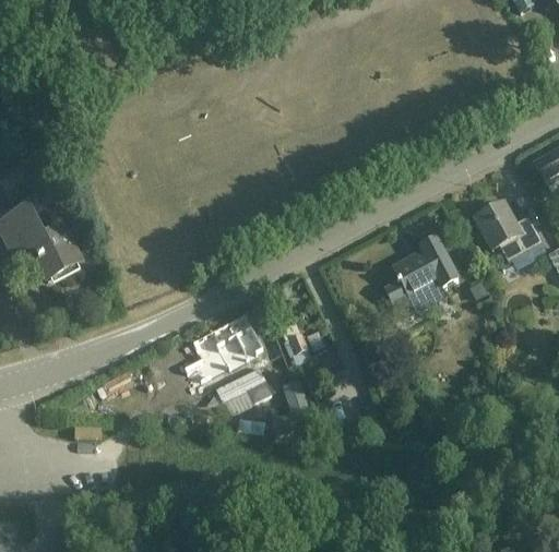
[(512,0),(519,12),(535,3),(533,0),(512,0)]
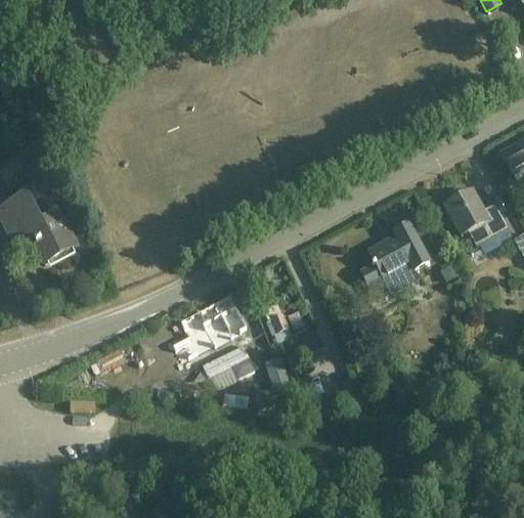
[(523,139),(501,153),(512,170),(514,173),(523,167),(523,139)]
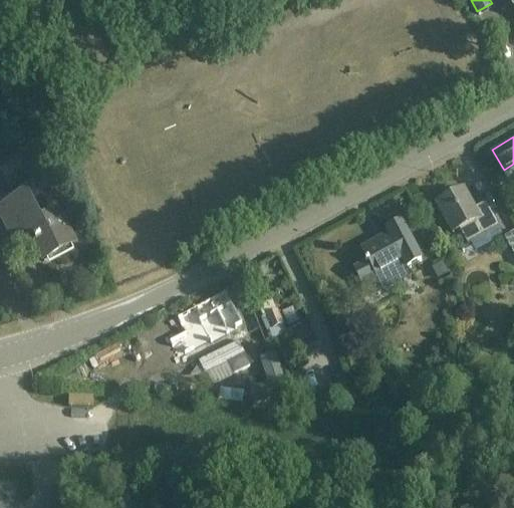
[(498,224),(495,218),(486,200),(475,206),(464,186),(437,201),(454,232),(464,226),(471,239),(498,224)]
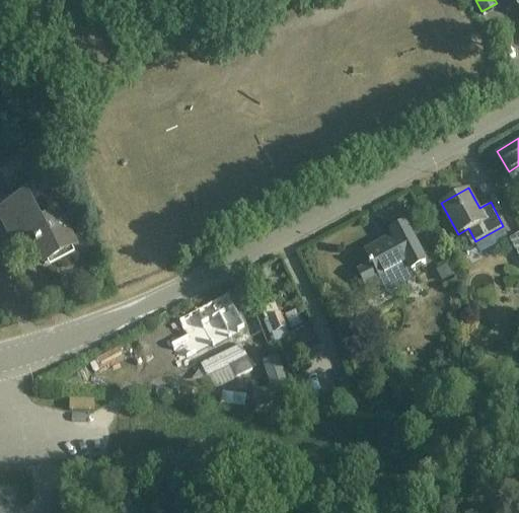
[(28,228),(45,259),(75,243),(58,212),(44,220),(28,191),(0,206),(0,208),(14,235),(28,228)]
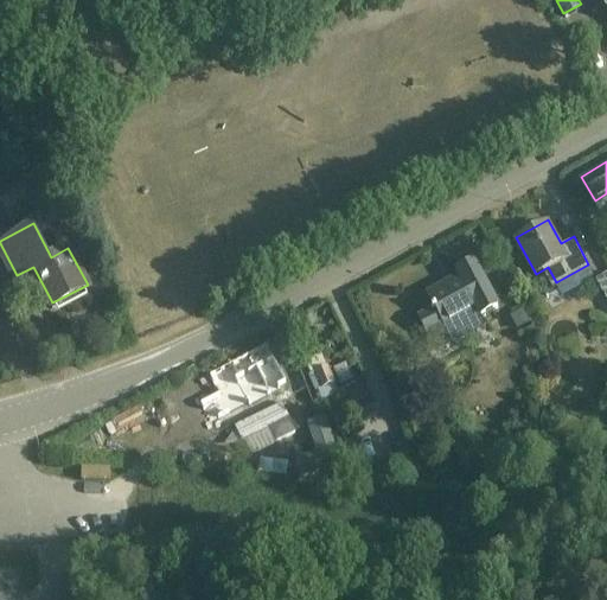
[(432,307),(419,314),(427,329),(432,326),(441,343),(481,321),(478,314),(480,313),(498,304),(498,302),(497,302),(475,261),(475,260),(474,259),(458,268),(460,273),(446,280),(427,291),(434,304),(430,305),(432,307)]
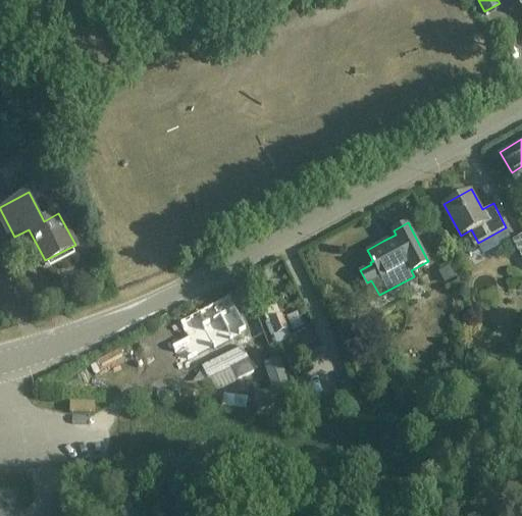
[(521,230),(512,238),(521,256),(521,230)]
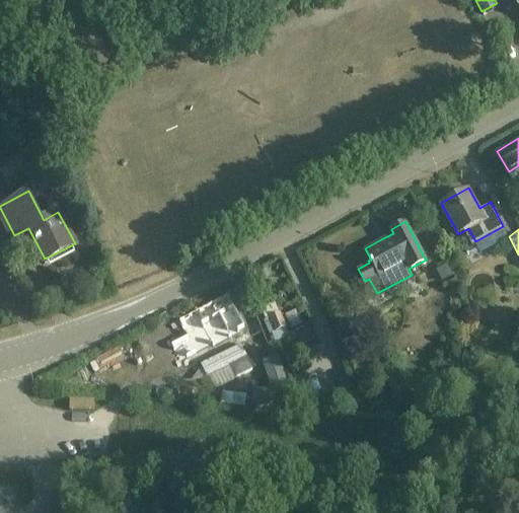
[(176,320),(184,338),(199,330),(201,335),(241,314),(229,291),(189,312),(190,313),(176,320)]
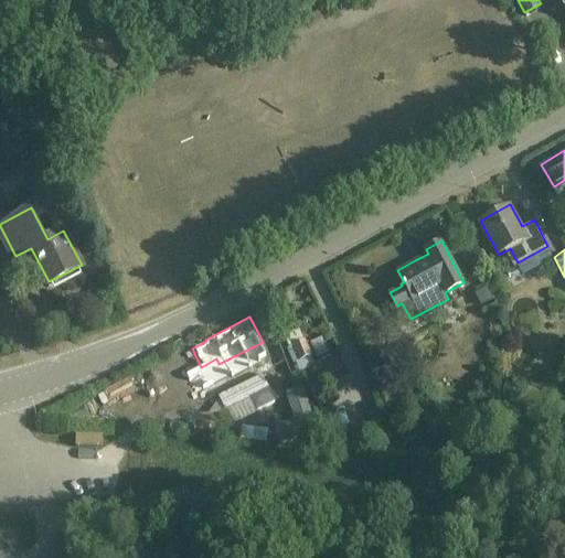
[(297,360),(300,366),(315,361),(305,339),(295,343),(301,357),(297,360)]
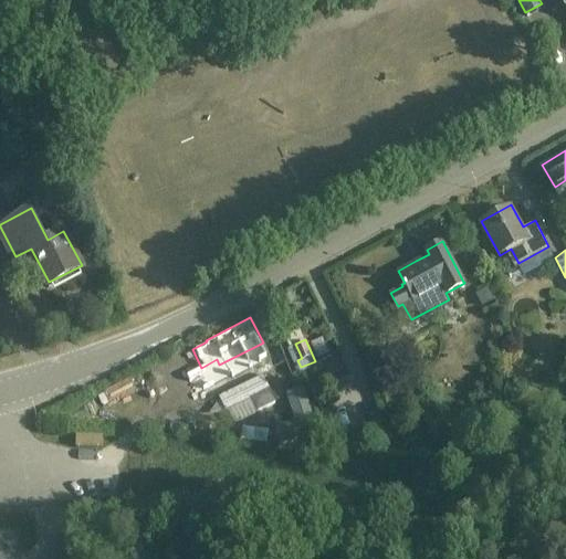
[(262,371),(219,393),(232,420),(275,399),(262,371)]
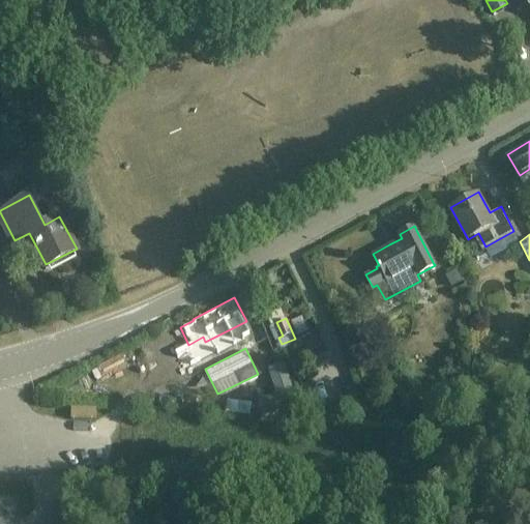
[(284,359),(269,365),(277,390),(260,396),(265,412),(297,402),(284,359)]
